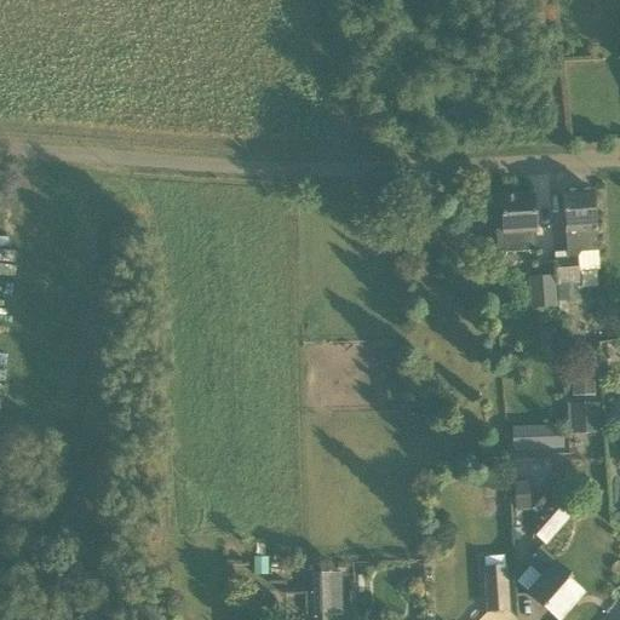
[(580,252),(597,251),(593,190),(562,193),(567,258),(555,259),(557,303),(580,302),(577,258),(580,252)]
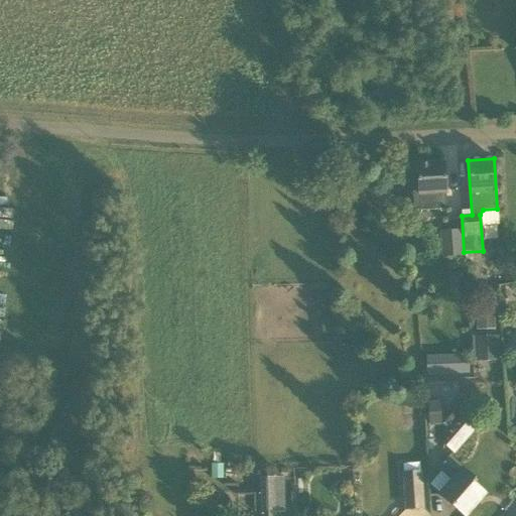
[(446,209),(445,192),(443,162),(416,164),(417,178),(411,179),(414,211),(446,209)]
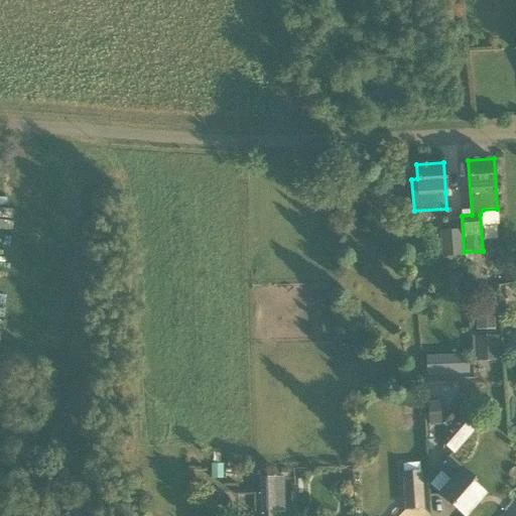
[(441,256),(464,255),(462,229),(439,231),(441,256)]
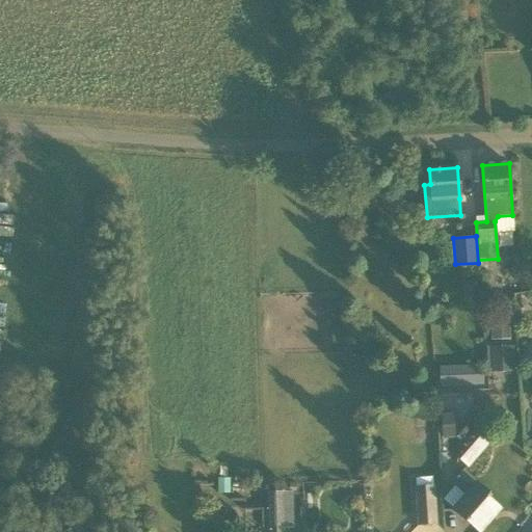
[(512,346),(493,346),(493,371),(512,371),(512,346)]
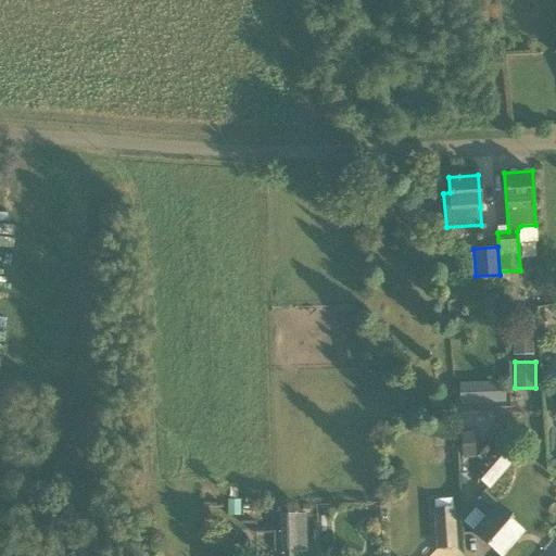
[(504,402),(504,379),(458,381),(458,403),(504,402)]
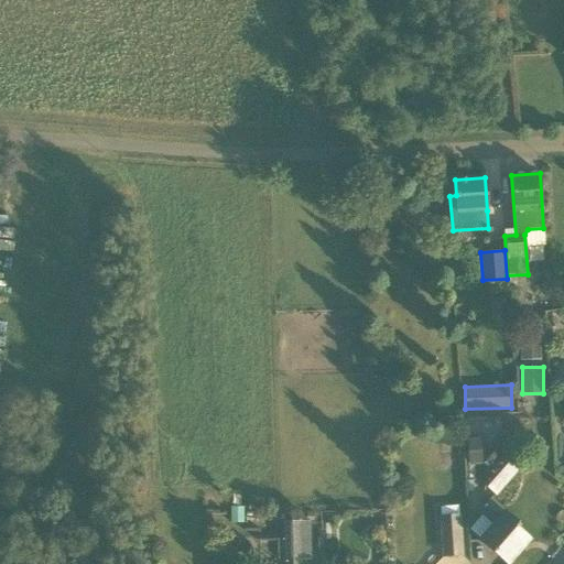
[(495,495),(518,468),(501,454),(478,480),(495,495)]
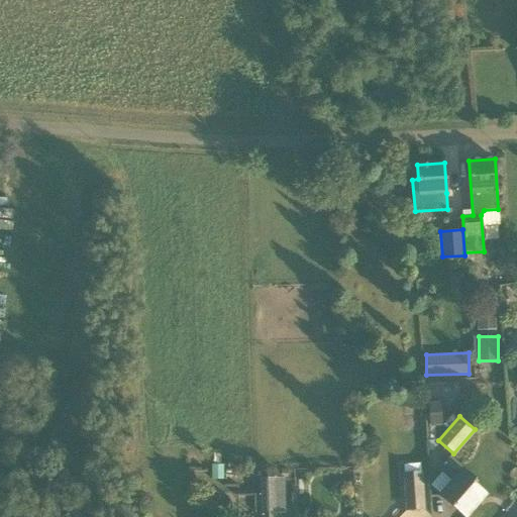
[(476,482),(448,457),(439,469),(452,481),(440,495),(466,516),(485,495),(473,485),(476,482)]
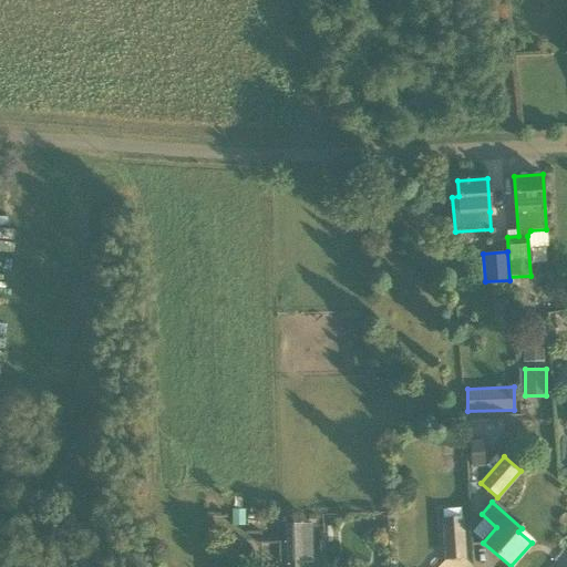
[(461,517),(461,508),(443,511),(443,518),(442,518),(445,560),(466,558),(463,516),(461,517)]
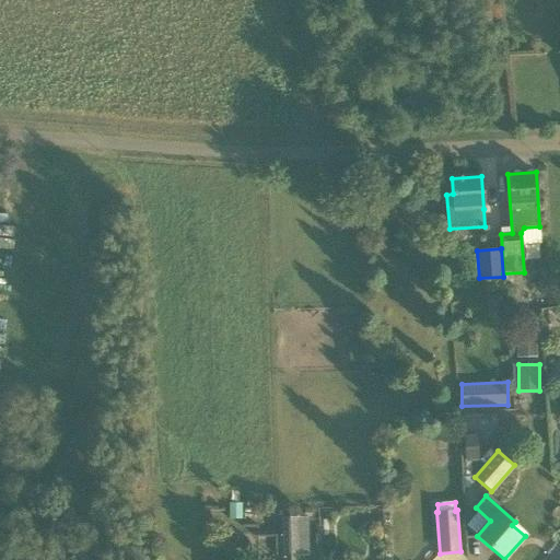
[(299,517),(279,517),(280,557),(300,556),(299,517)]
